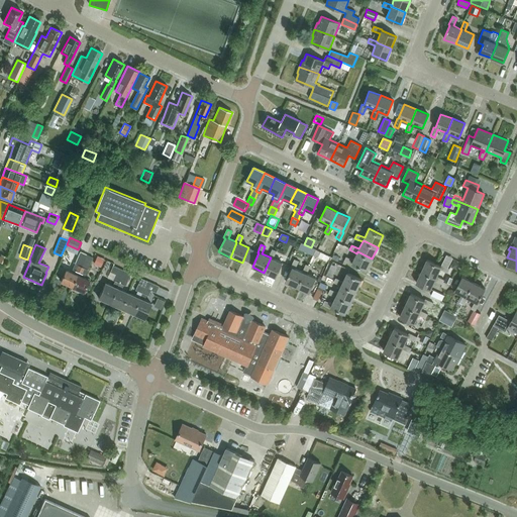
[(315,249),(310,247),(307,253),(312,255),(315,249)]
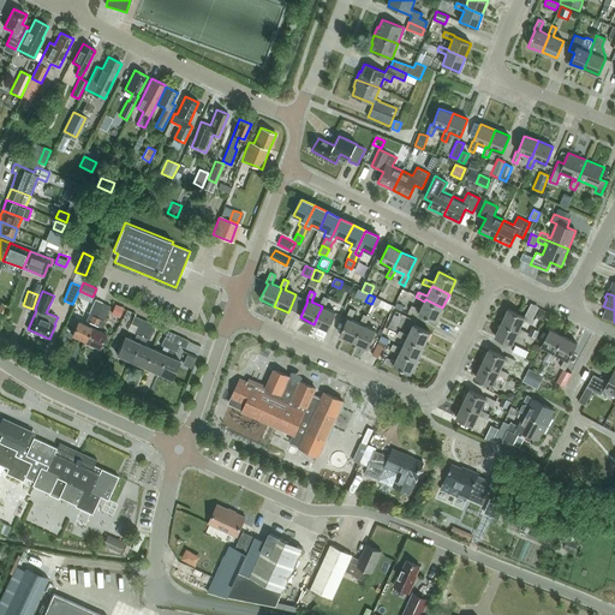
[(328,330),(335,312),(324,308),(329,299),(323,297),(320,305),(322,306),(314,324),(328,330)]
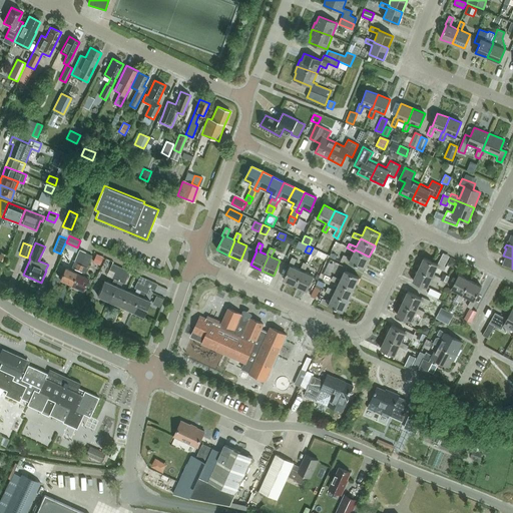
[(71,284),(85,252),(79,249),(74,262),(75,263),(73,268),(71,271),(65,268),(60,279),(71,284)]
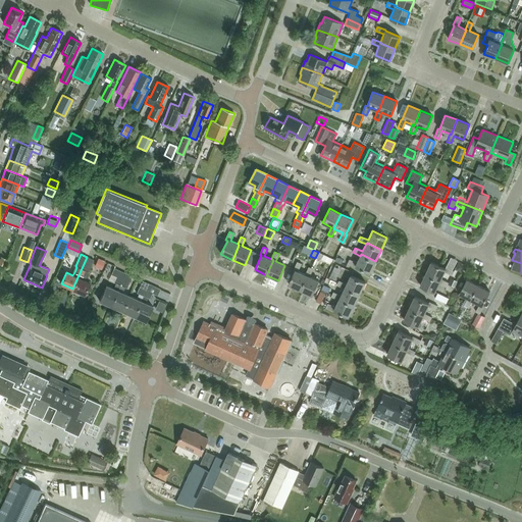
[(370,272),(375,261),(361,254),(360,256),(357,263),(350,259),(348,263),(355,267),(356,266),(370,272)]
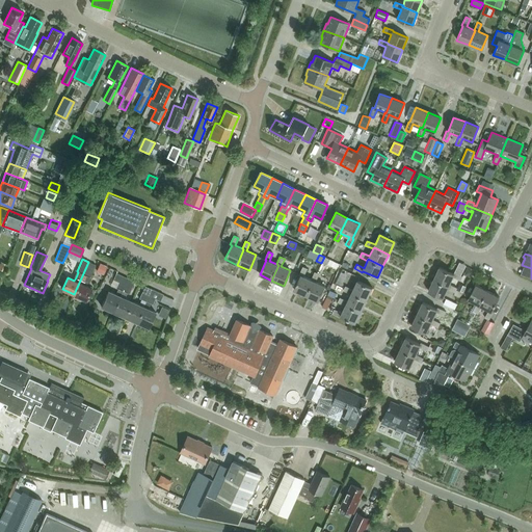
[(461,261),(457,271),(462,273),(467,263),(461,261)]
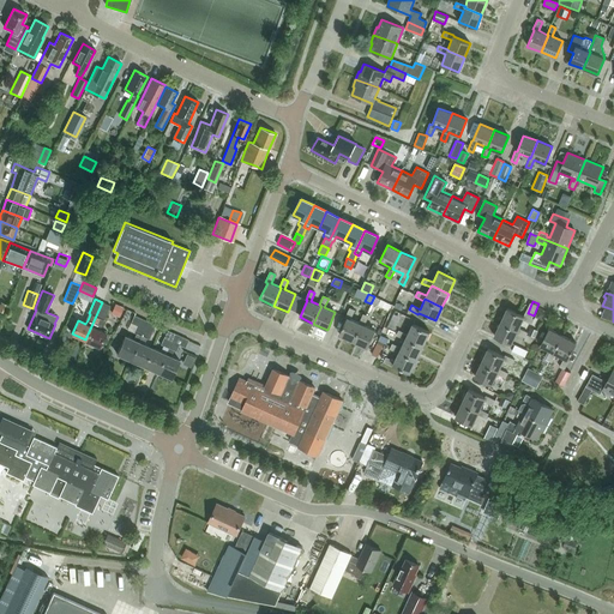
[(103,320),(110,306),(102,302),(85,339),(100,345),(106,332),(95,327),(96,325),(98,326),(102,319),(103,320)]
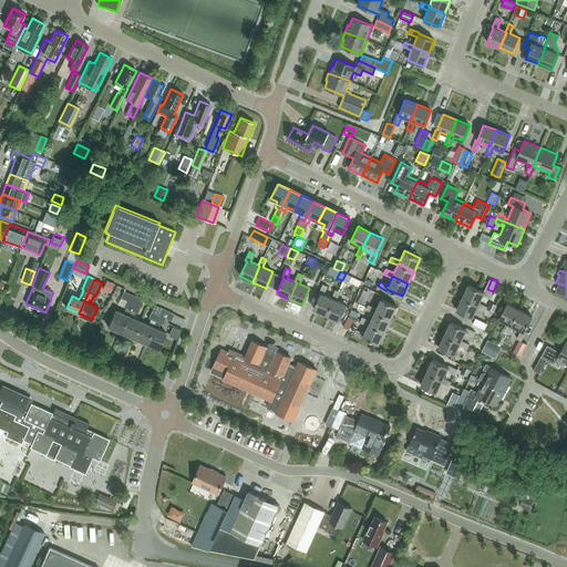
[(113,284),(105,280),(102,289),(110,292),(113,284)]
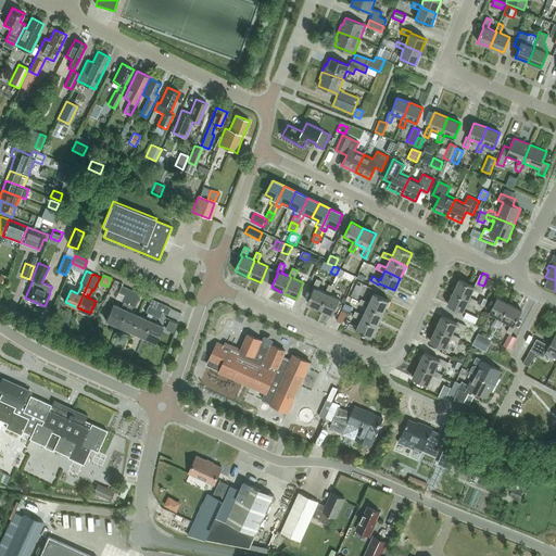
[(327,293),(325,292),(317,289),(321,281),(316,279),(313,288),(314,288),(307,303),(320,308),(327,293)]
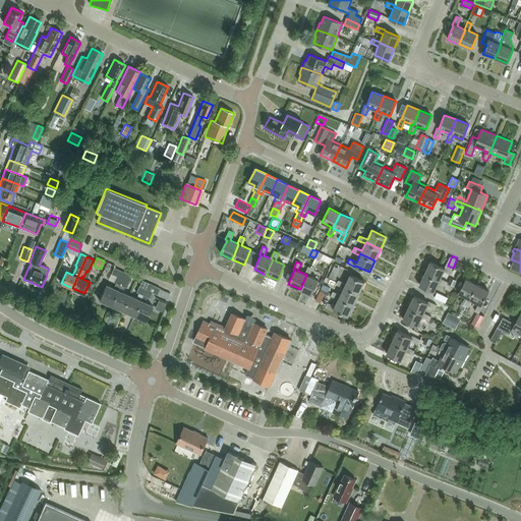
[(451,275),(453,271),(445,267),(445,268),(430,262),(424,273),(440,280),(441,278),(444,272),(451,275)]
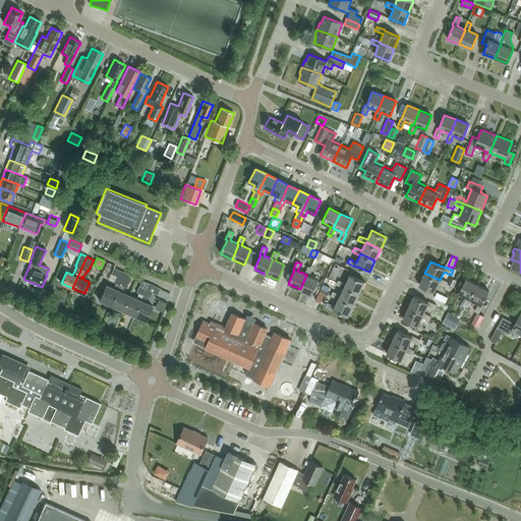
[(311,295),(319,280),(309,276),(312,269),(308,267),(304,274),(306,275),(300,289),(311,295)]
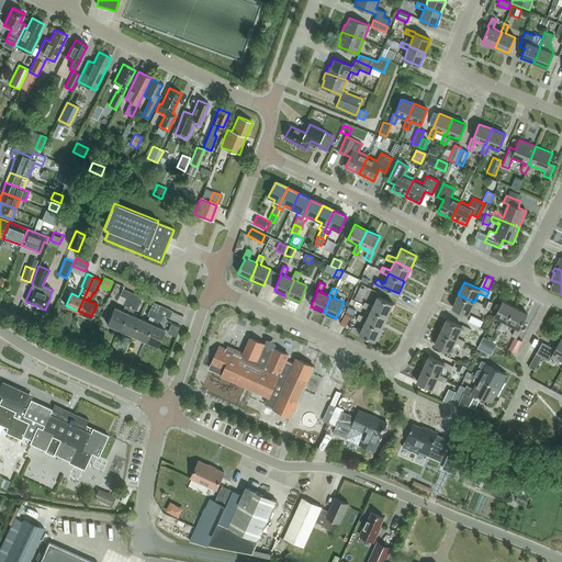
[(133,300),(135,294),(123,289),(120,295),(125,299),(122,304),(124,305),(122,311),(114,307),(107,324),(120,329),(130,307),(133,300)]
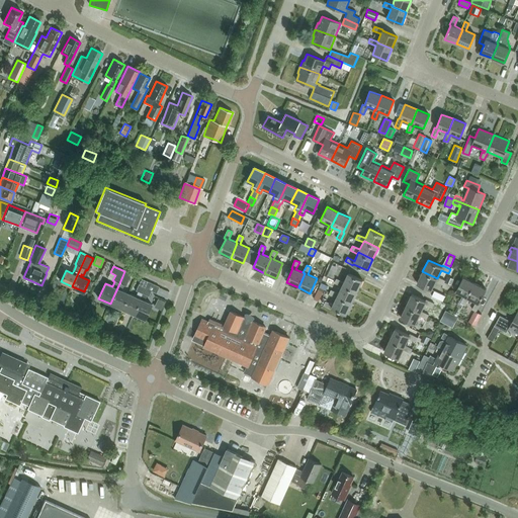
[(335,272),(330,270),(327,276),(332,278),(335,272)]
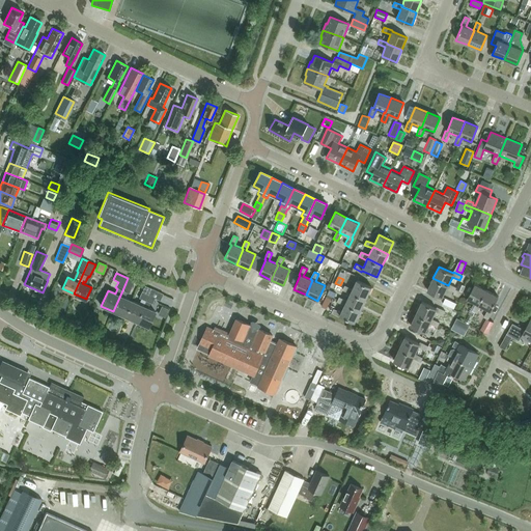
[(124,316),(131,301),(123,298),(127,292),(129,294),(134,281),(128,278),(126,283),(122,290),(113,311),(124,316)]
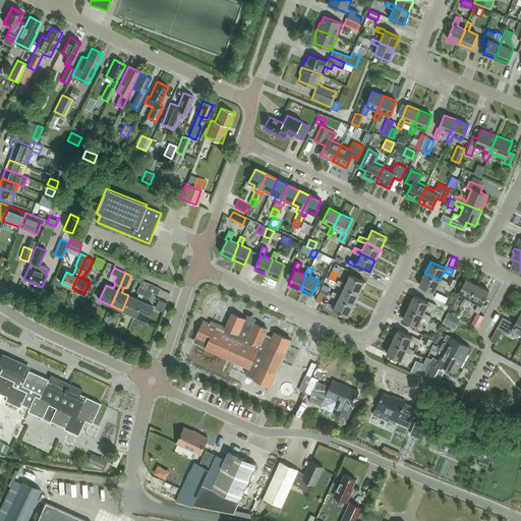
[(433,292),(439,283),(446,286),(448,282),(441,278),(440,280),(424,273),(419,285),(433,292)]
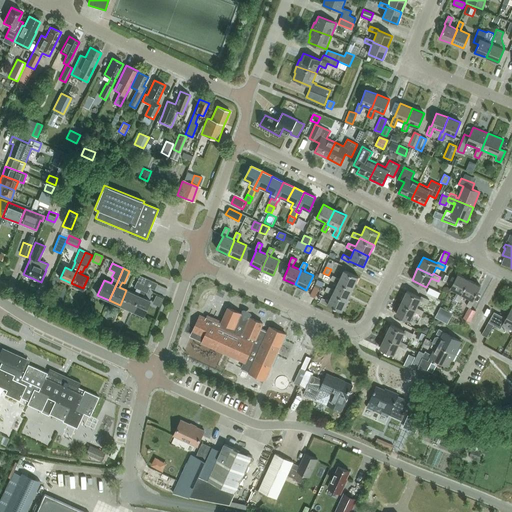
[(353,288),(358,277),(344,270),(340,279),(332,275),(330,280),(338,283),(338,281),(353,288)]
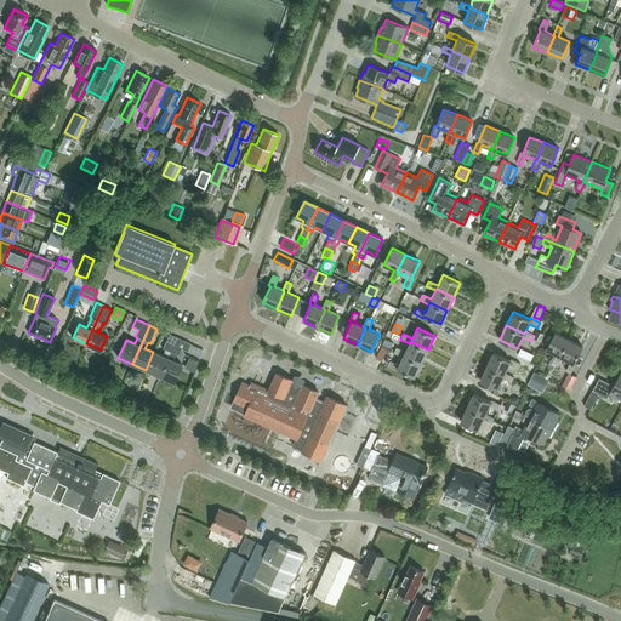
[(536,332),(533,340),(541,343),(543,336),(536,332)]
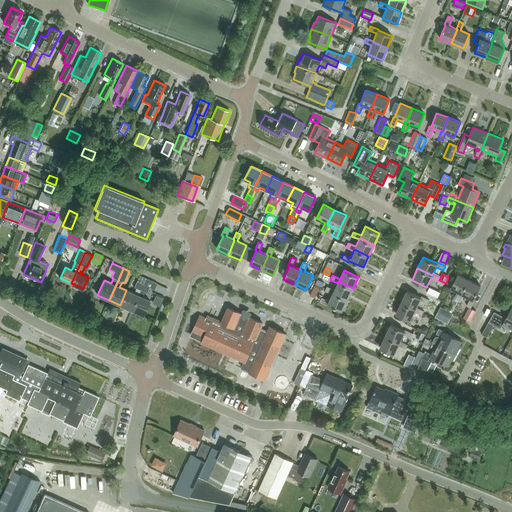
[(462,294),(469,280),(458,274),(450,288),(459,292),(455,299),(458,301),(460,302),(463,294),(462,294)]
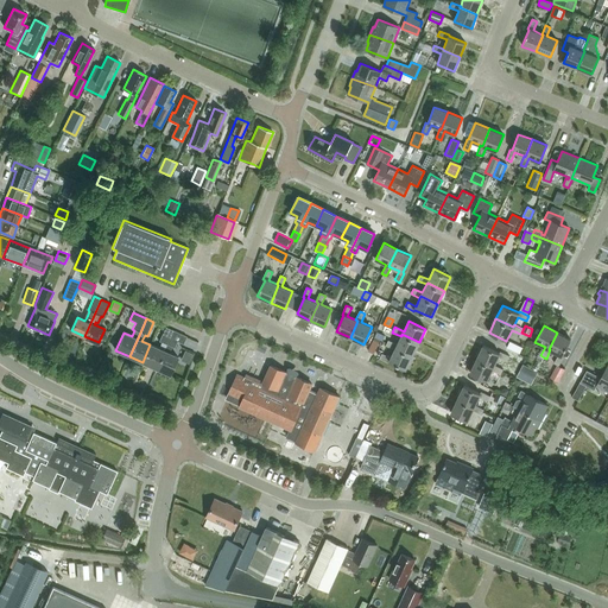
[(170,336),(173,330),(165,327),(159,341),(162,342),(158,348),(150,344),(143,362),(156,368),(166,344),(170,336)]
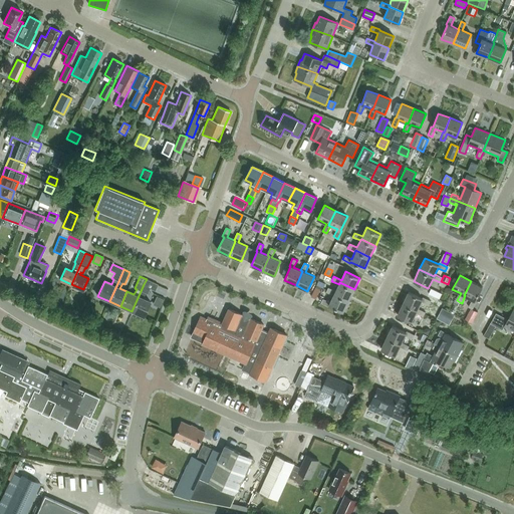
[(155,291),(158,284),(147,279),(144,284),(141,291),(132,311),(144,316),(150,301),(143,298),(145,293),(148,294),(150,288),(155,291)]
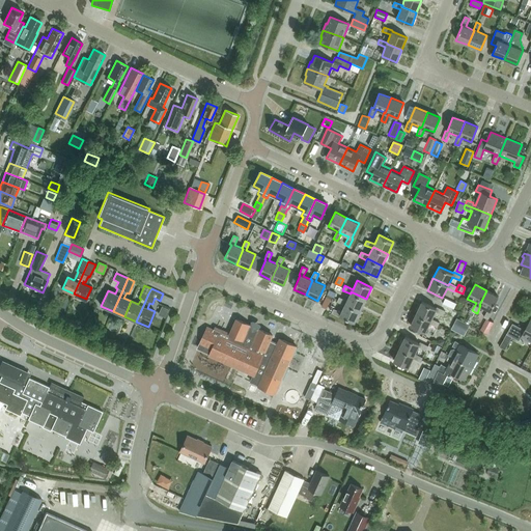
[(491,310),(498,297),(486,290),(479,305),(480,305),(487,309),(483,316),(487,318),(493,311),(491,310)]
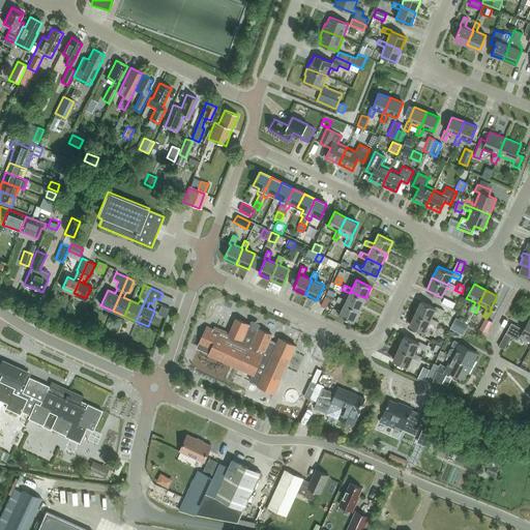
[(359,311),(365,298),(350,291),(350,293),(346,300),(339,297),(336,301),(344,304),(345,303),(359,311)]
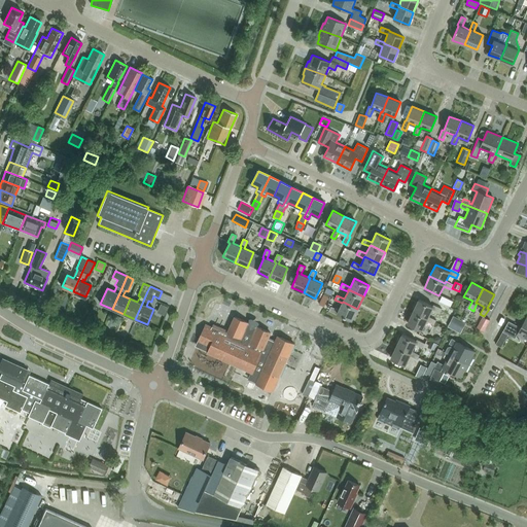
[(327,296),(323,294),(318,305),(323,307),(327,296)]
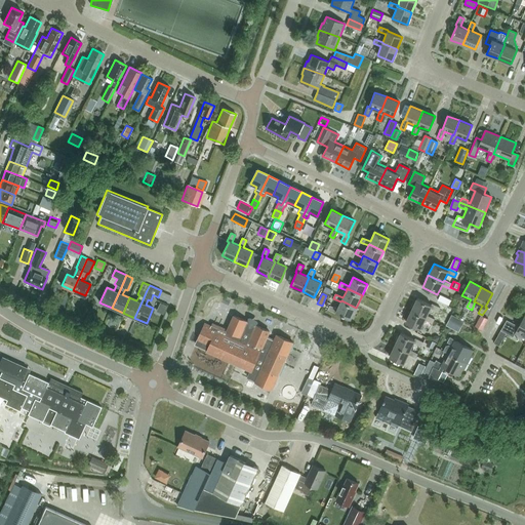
[(440,295),(438,300),(449,306),(451,300),(440,295)]
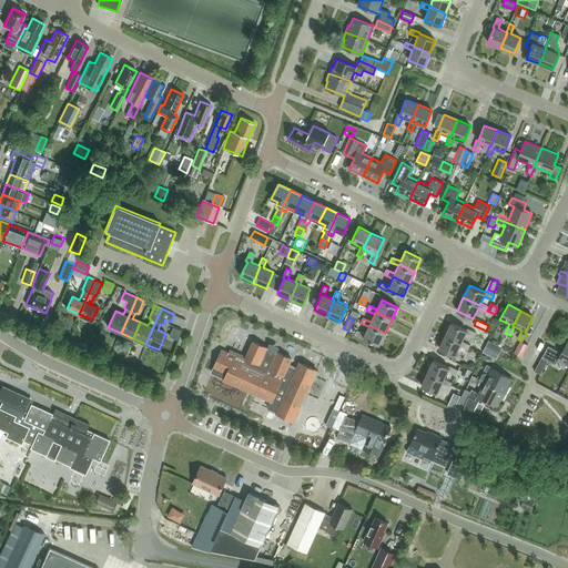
[(480,328),(474,325),(472,331),(467,328),(466,330),(452,323),(445,335),(462,343),(462,341),(466,333),(474,337),(475,335),(477,336),(480,328)]
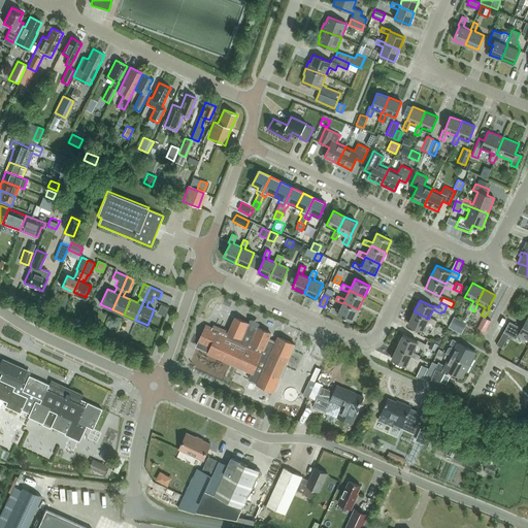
[(353,321),(358,309),(343,302),(342,303),(339,310),(331,307),(329,311),(337,316),(338,314),(353,321)]
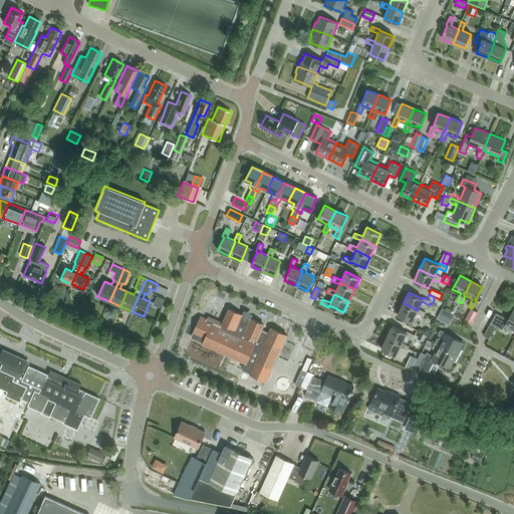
[(426,312),(418,308),(418,310),(403,303),(398,315),(412,322),(416,313),(424,316),(426,312)]
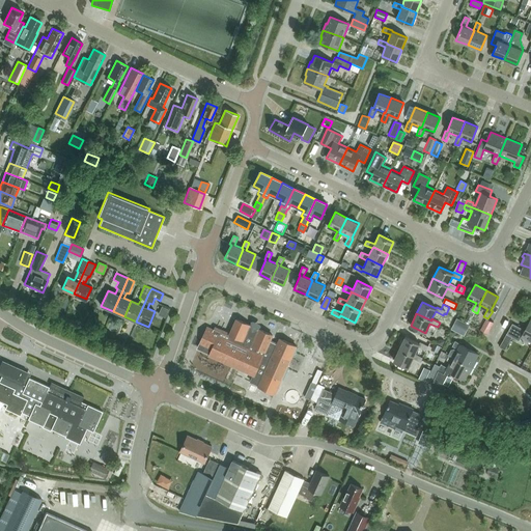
[(530,341),(530,317),(522,336),(530,341)]
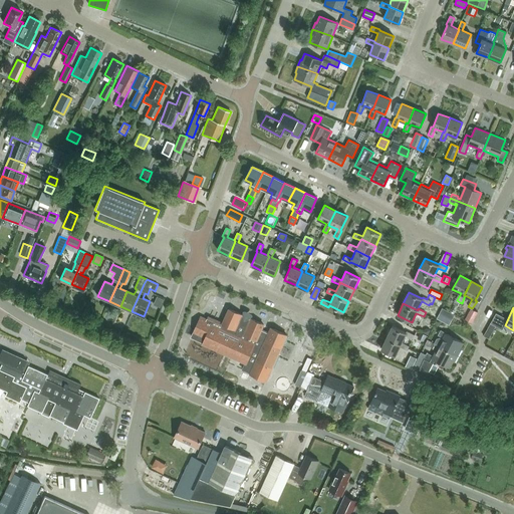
[(452,319),(455,314),(442,308),(440,313),(452,319)]
